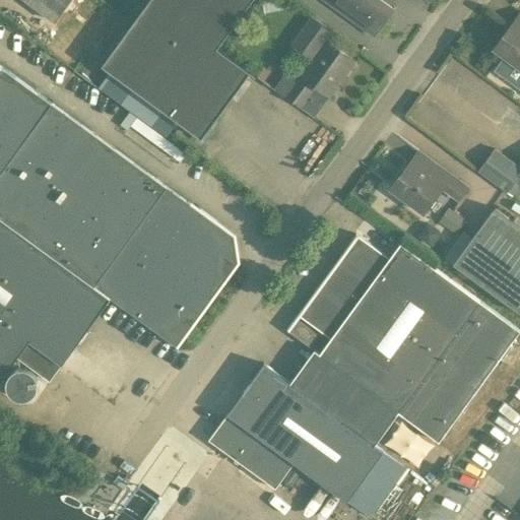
[(22,0),(54,22),(70,0),(22,0)]
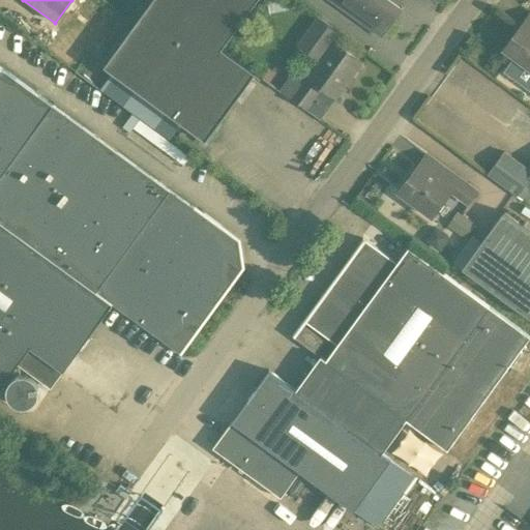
[(153,0),(153,1),(105,67),(188,128),(206,141),(255,72),(222,49),(256,0),(153,0)]
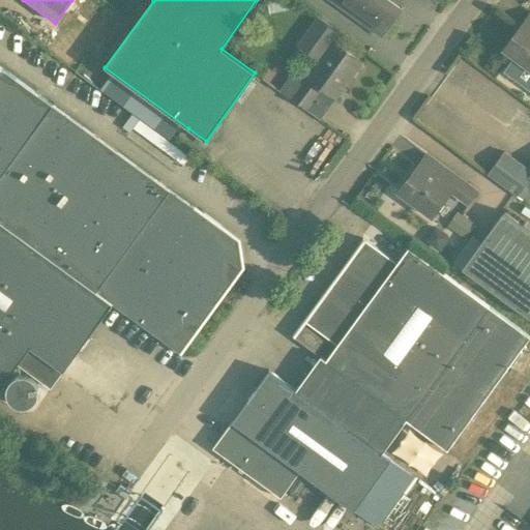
[(328,0),(381,38),(402,10),(387,0),(328,0)]
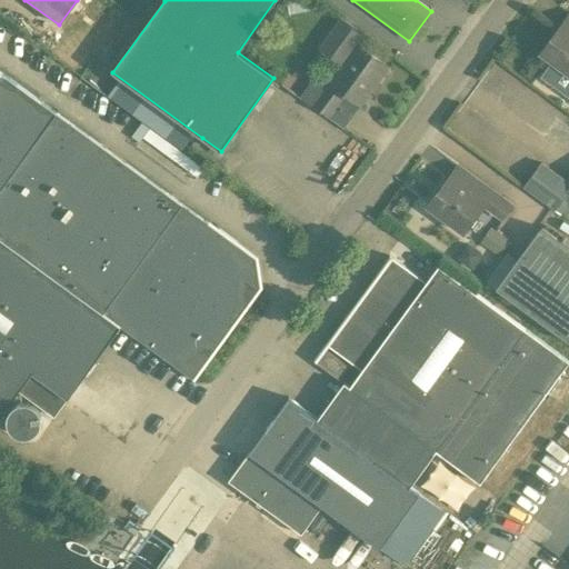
[(568,97),(568,17),(541,55),(551,62),(540,77),(568,97)]
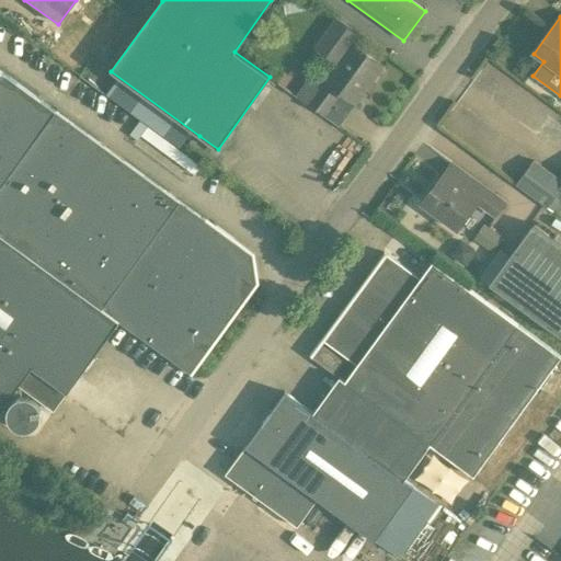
[(296,93),(325,116),(340,96),(354,106),(356,104),(384,68),(352,45),(357,37),(335,22),(317,46),(338,61),(323,80),(324,80),(322,82),(311,75),(296,93)]
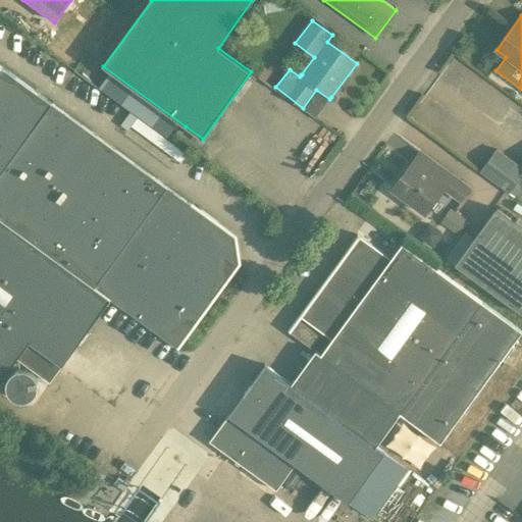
[(238,265),(227,258),(230,253),(230,250),(225,247),(233,237),(2,68),(0,66),(0,383),(17,359),(47,380),(70,349),(87,326),(57,305),(77,276),(109,300),(176,349),(238,265)]
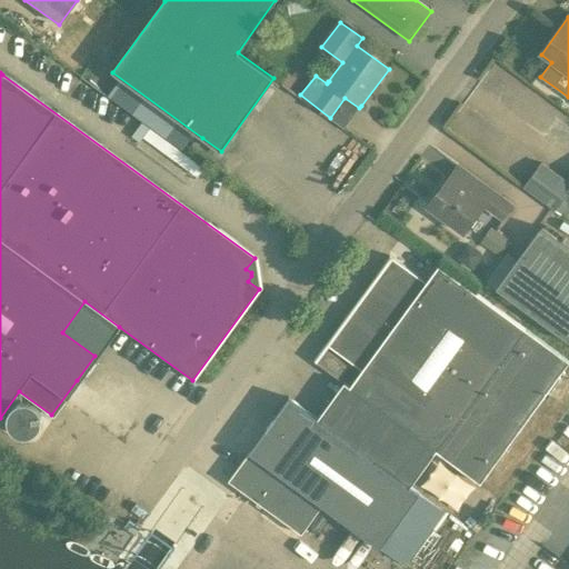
[(568,182),(541,163),(522,188),(556,211),(565,199),(568,201),(568,182)]
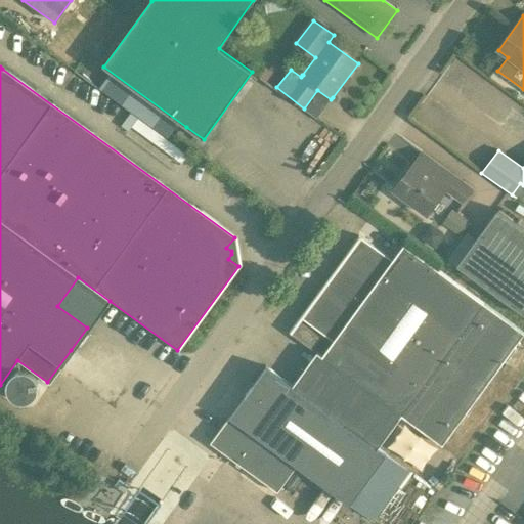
[(471,189),(422,153),(394,190),(426,214),(445,188),(463,201),(471,189)]
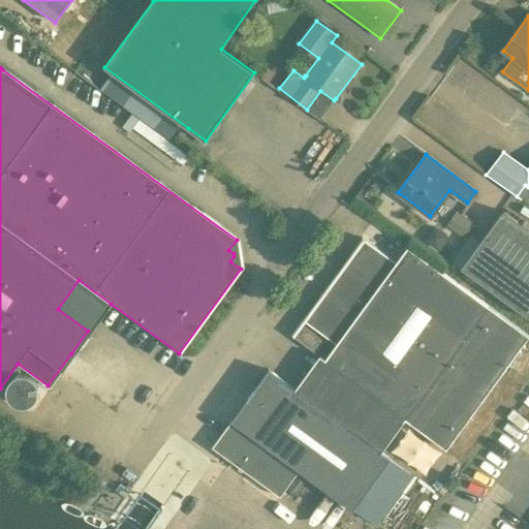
[(474,223),(457,211),(446,225),(464,238),(474,223)]
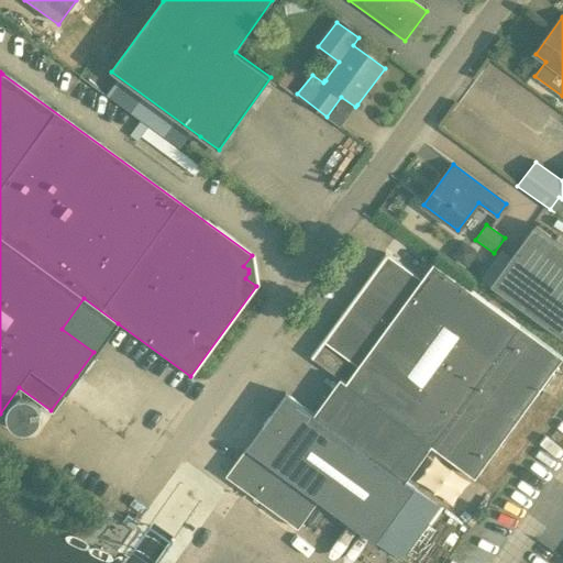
[(562,244),(536,224),(505,265),(506,265),(490,286),(562,340),(562,244)]
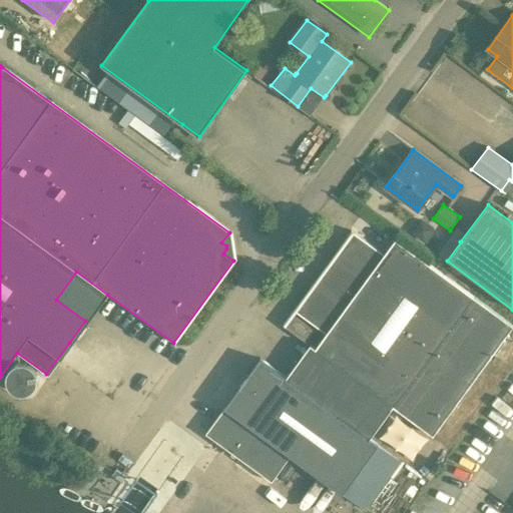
[(298,362),(367,412),(378,396),(433,436),(512,327),(512,326),(395,240),(384,255),(353,232),(295,312),(326,335),(315,350),(310,346),(298,362)]
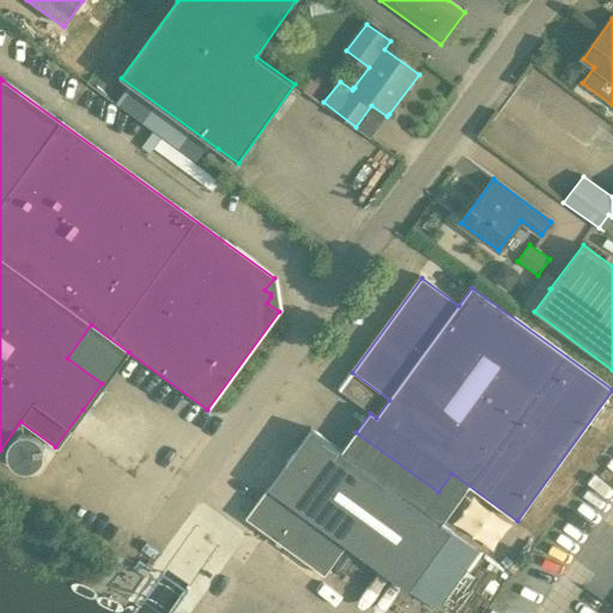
[(376,395),(352,378),(341,392),(365,410),(376,395)]
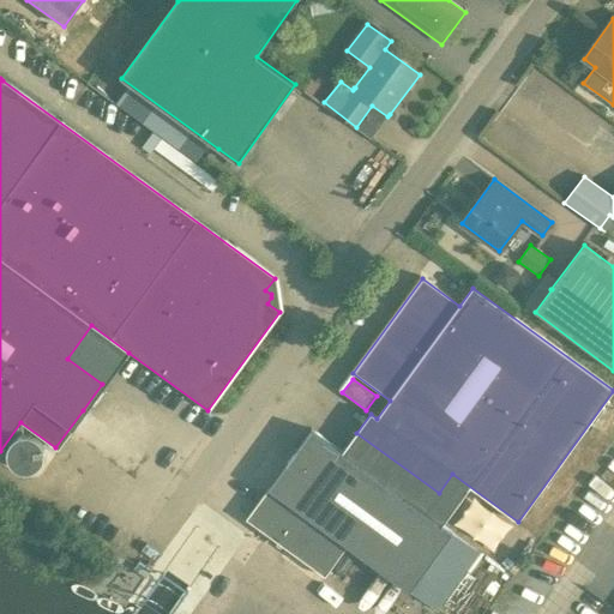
[(423,512),(439,493),(356,433),(343,453),(312,431),(244,519),(321,573),(342,543),(410,593),(411,591),(433,609),(479,552),(423,512)]
